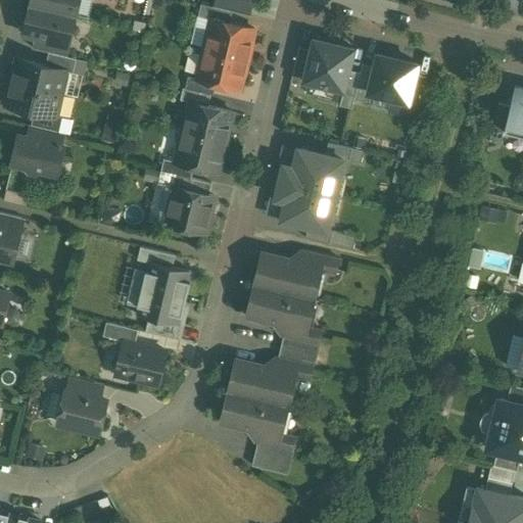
[(31,0),(31,5),(75,15),(79,0),(31,0)]
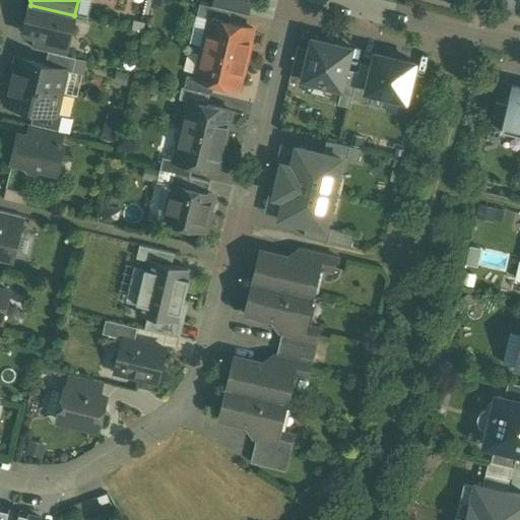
[(247,2),(237,0),(214,0),(212,7),(232,11),(248,15),(251,2),(248,1),(247,2)]
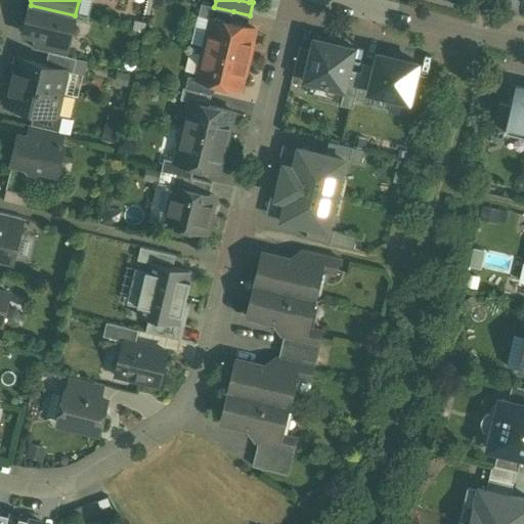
[(214,7),(202,4),(199,15),(212,18),(230,24),(233,11),(214,7)]
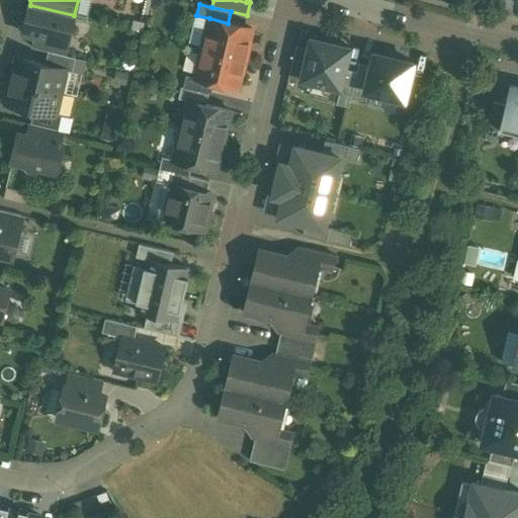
[(74,15),(30,5),(23,32),(35,35),(67,42),(68,44),(74,15)]
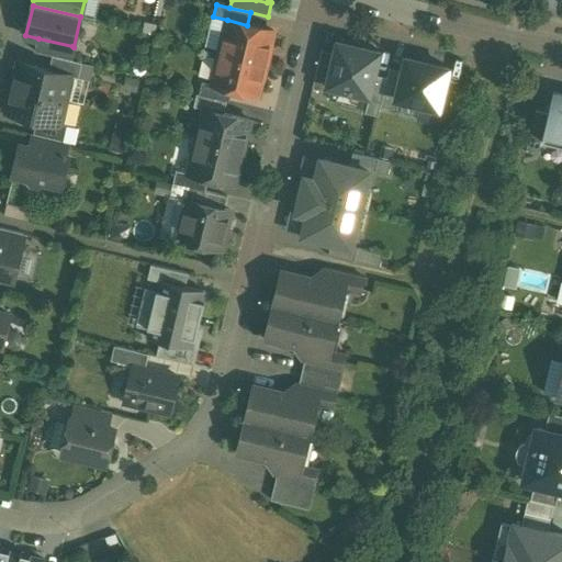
[(247,25),(227,20),(218,54),(266,66),(273,32),(247,25)]
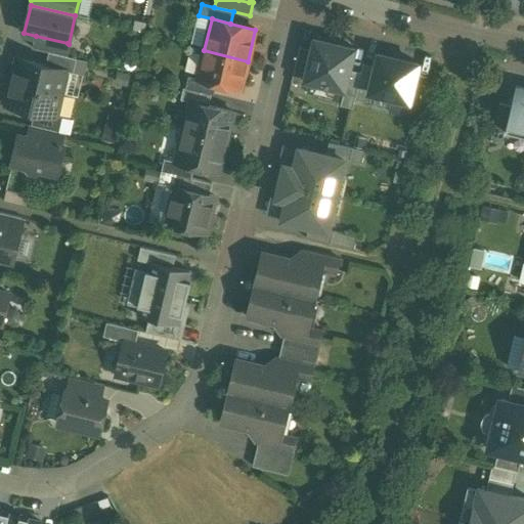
[(68,43),(36,36),(33,48),(49,52),(64,55),(68,43)]
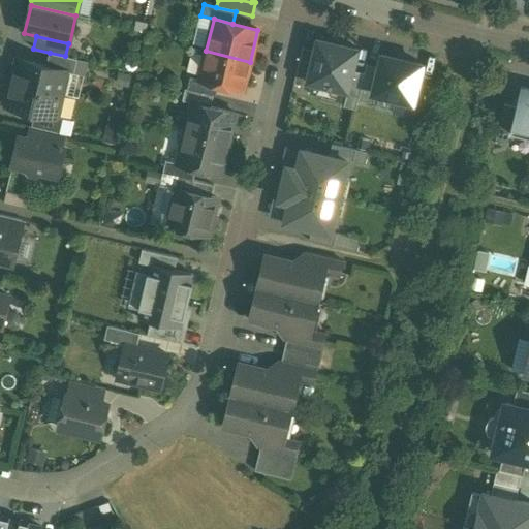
[(308,81),(348,90),(352,71),(358,49),(318,39),(315,50),(308,81)]
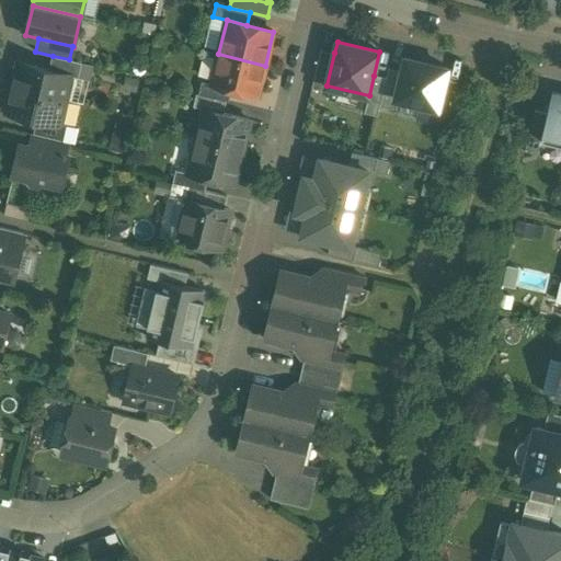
[(334,53),(322,50),(312,89),(325,92),(327,86),(334,53)]
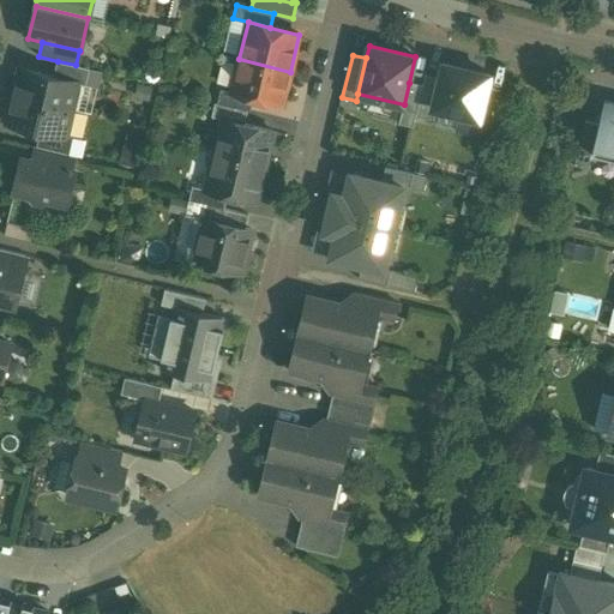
[(290,72),(239,59),(232,92),(253,97),(283,104),(290,72)]
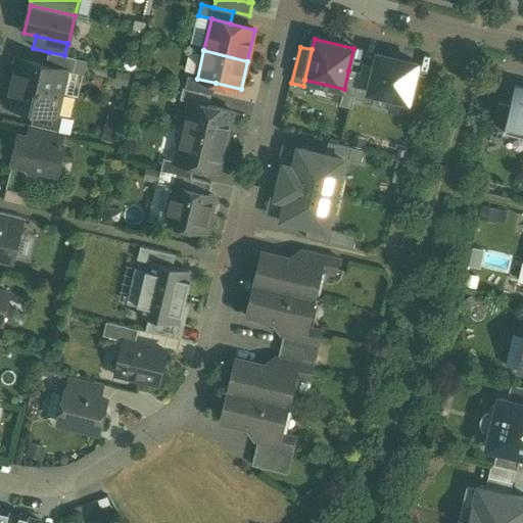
[(64,55),(49,52),(46,64),(66,69),(66,70),(73,73),(76,58),(64,55)]
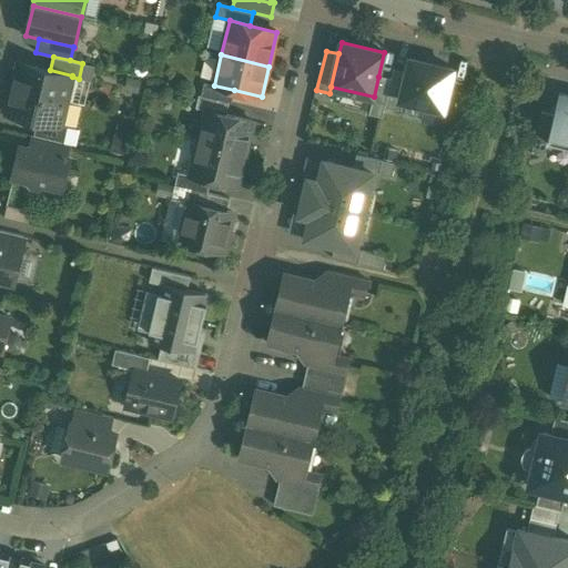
[(453,69),(409,59),(407,72),(401,100),(443,110),(453,69)]
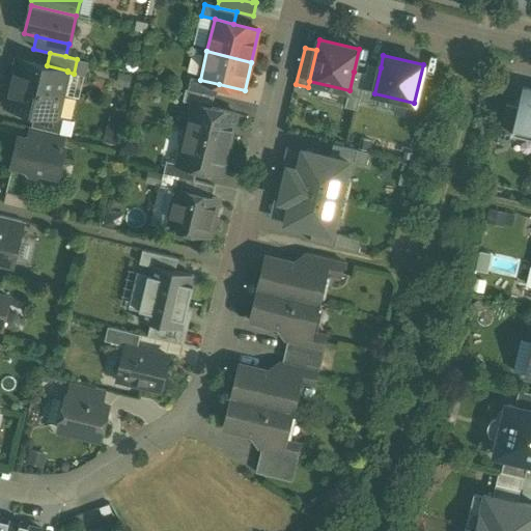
[(47,65),(18,59),(12,83),(61,94),(67,72),(67,71),(47,65)]
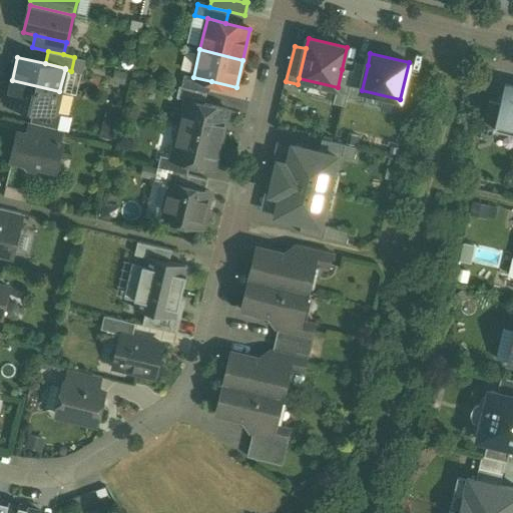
[(368,65),(356,62),(354,71),(348,97),(359,100),(362,90),(368,65)]
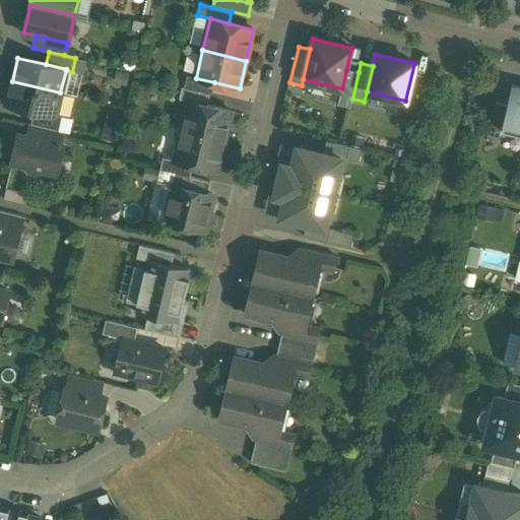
[(359,72),(346,70),(342,88),(338,105),(350,108),(352,99),(359,72)]
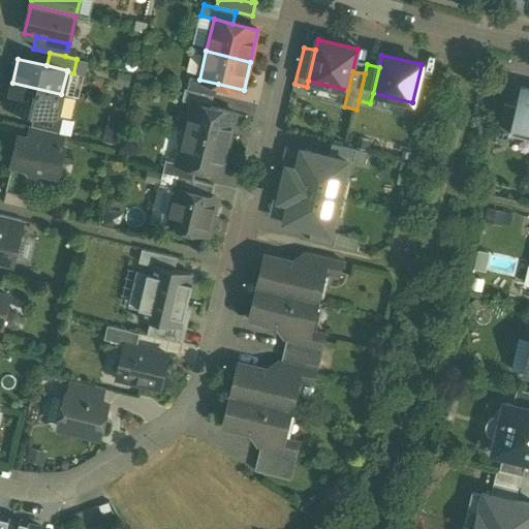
[(199,80),(190,76),(187,89),(213,95),(216,96),(218,84),(199,80)]
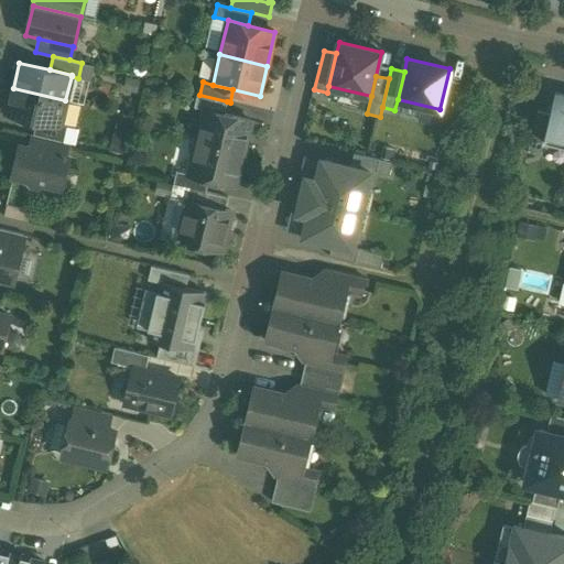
[(65,100),(13,88),(7,114),(38,120),(60,126),(60,125),(65,100)]
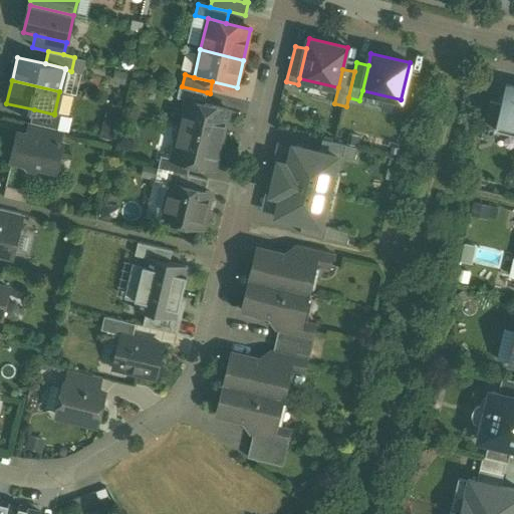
[(513,86),(506,85),(501,104),(495,129),(513,133),(513,86)]
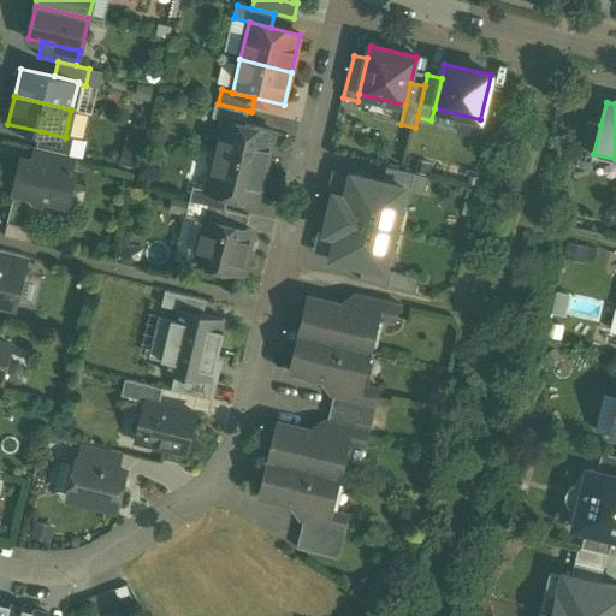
[(218,104),(215,104),(212,117),(223,119),(246,125),(248,111),(218,104)]
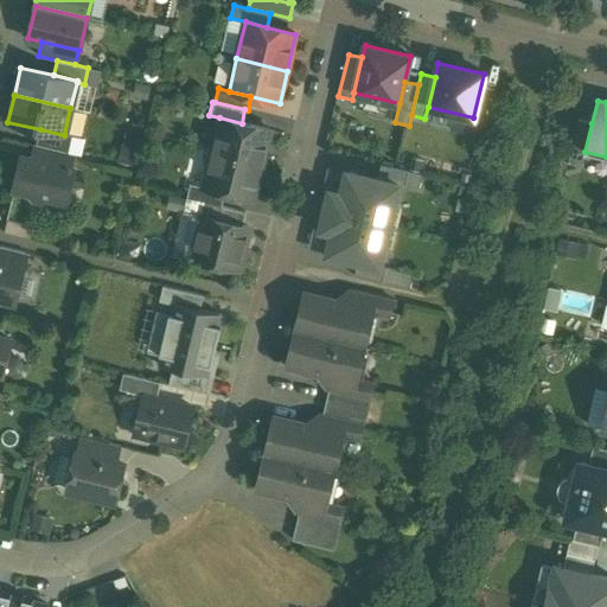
[(242,123),(219,117),(212,151),(263,163),(270,131),(242,123)]
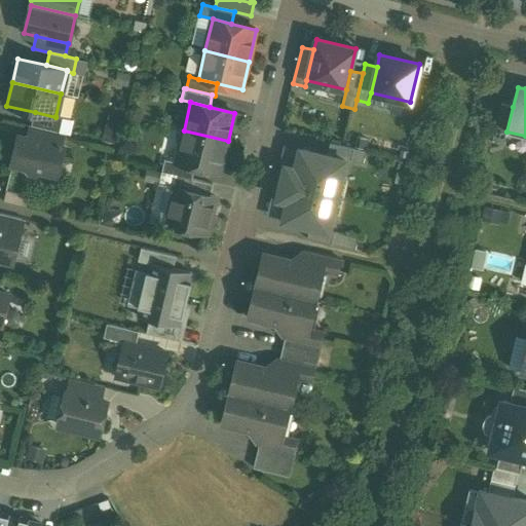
[(506,132),(513,107),(501,104),(492,140),(504,143),(506,132)]
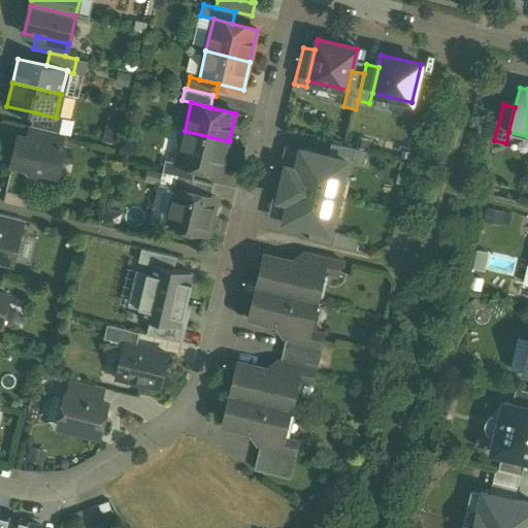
[(56,118),(35,112),(32,126),(60,133),(63,118),(56,117),(56,118)]
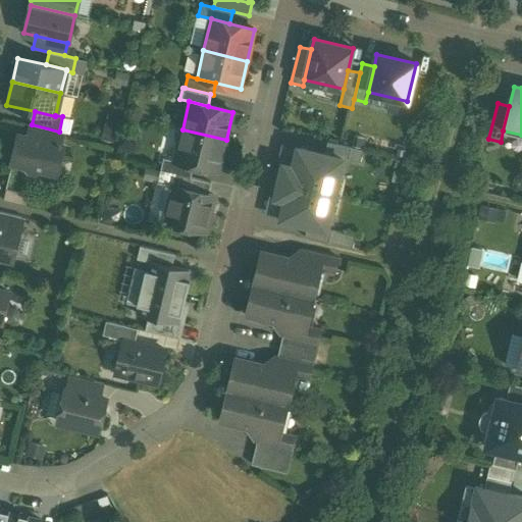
[(32,124),(30,124),(28,137),(61,145),(64,133),(59,132),(32,124)]
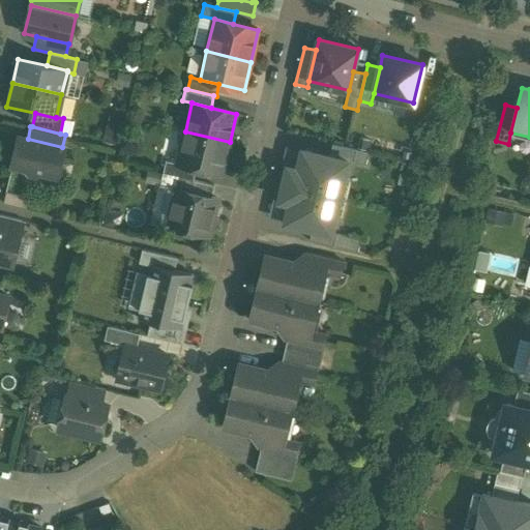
[(230,142),(185,131),(177,164),(197,168),(222,174),(230,142)]
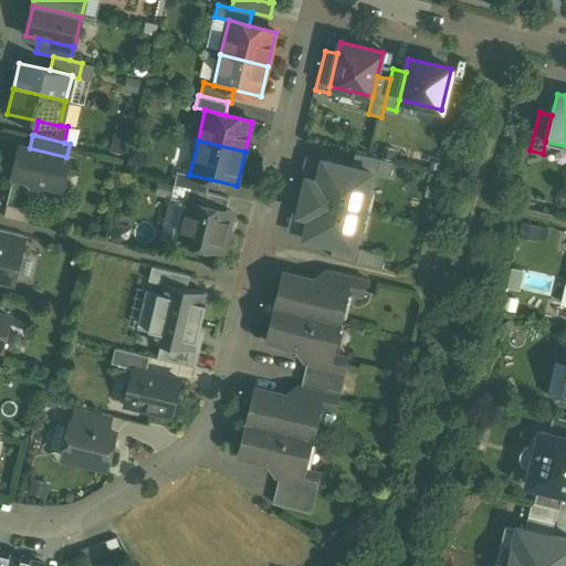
[(30,148),(20,146),(13,177),(28,180),(31,186),(38,188),(43,185),(61,189),(69,157),(66,157),(30,148)]
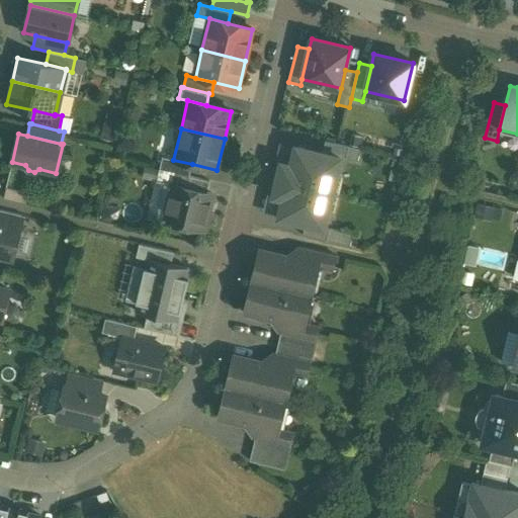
[(325,142),(323,153),(341,157),(359,161),(361,150),(325,142)]
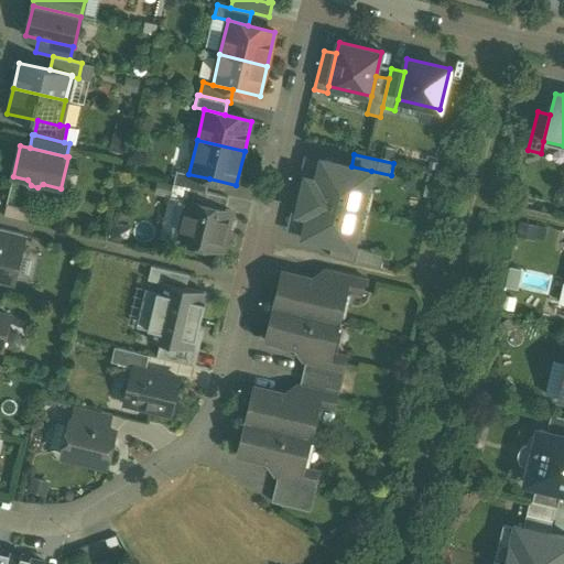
[(362,210),(371,171),(351,166),(322,160),(317,180),(307,177),(303,197),(362,210)]
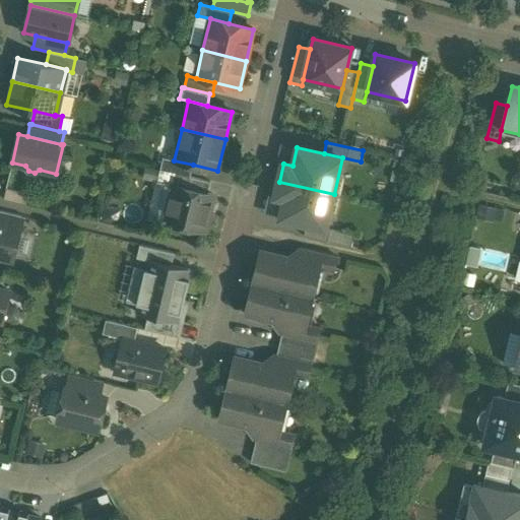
[(174,160),(163,157),(160,170),(190,177),(193,165),(174,160)]
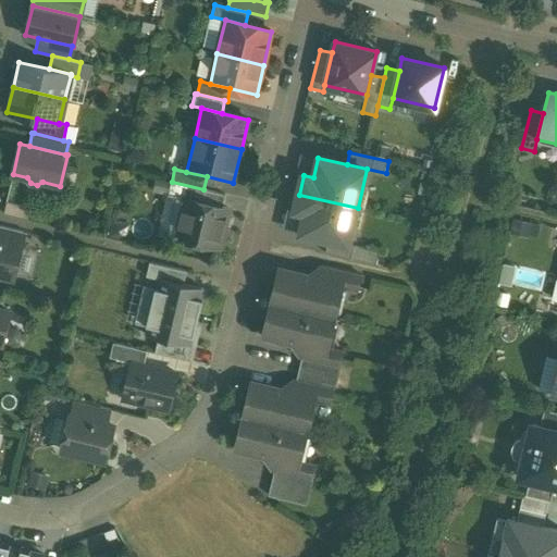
[(225,195),(187,186),(184,198),(222,207),(225,195)]
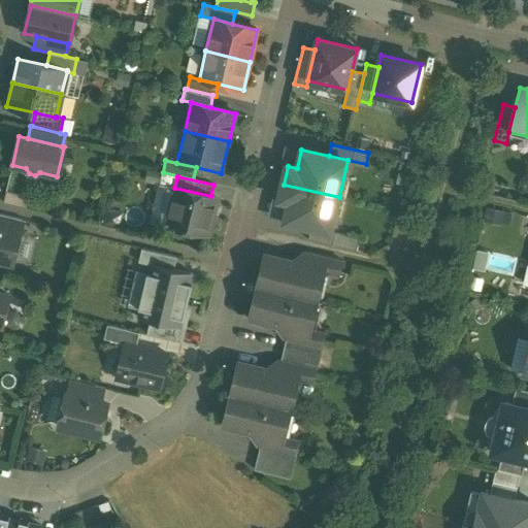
[(331,233),(339,197),(284,185),(279,200),(289,202),(284,223),(310,229),(331,233)]
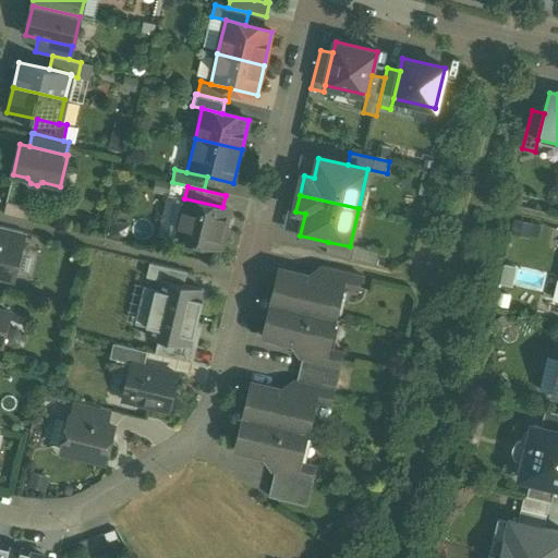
[(222,207),(184,198),(176,237),(220,247),(229,209),(222,207)]
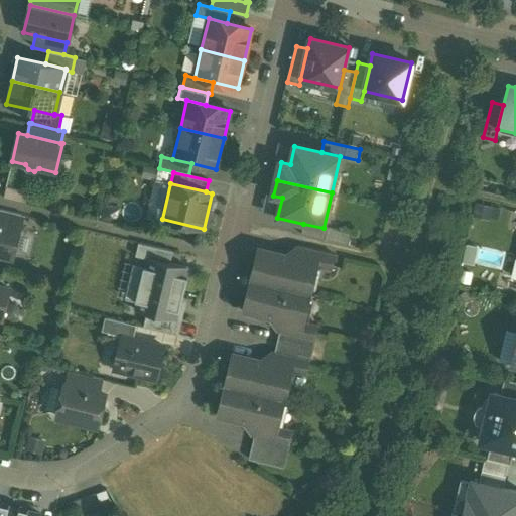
[(29,191),(6,186),(3,198),(26,204),(29,191)]
